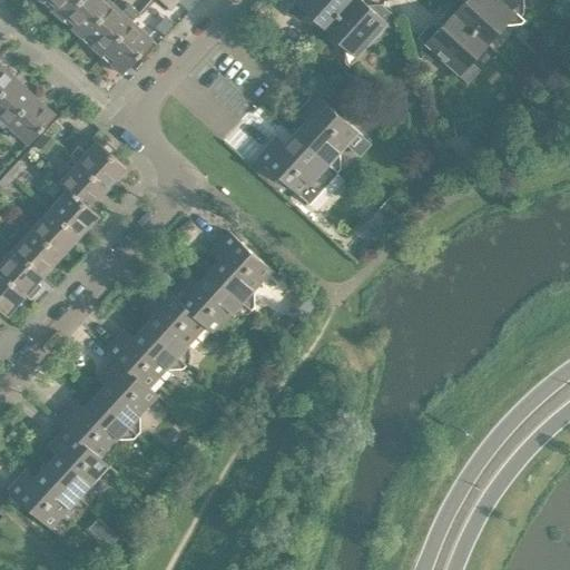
[(40,0),(61,19),(78,0),(40,0)]
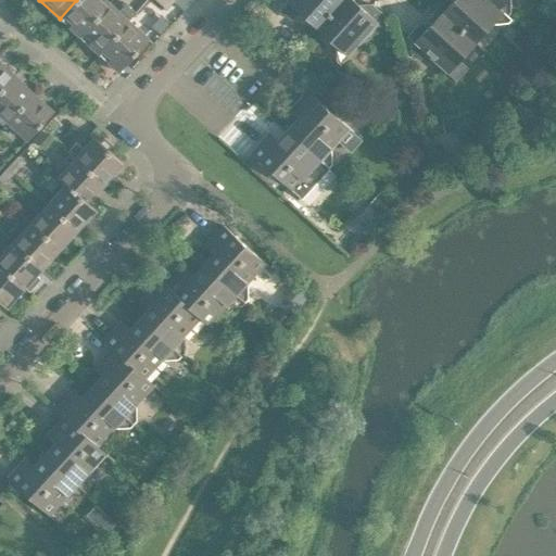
[(105,0),(76,0),(60,19),(79,36),(109,3),(105,0)]
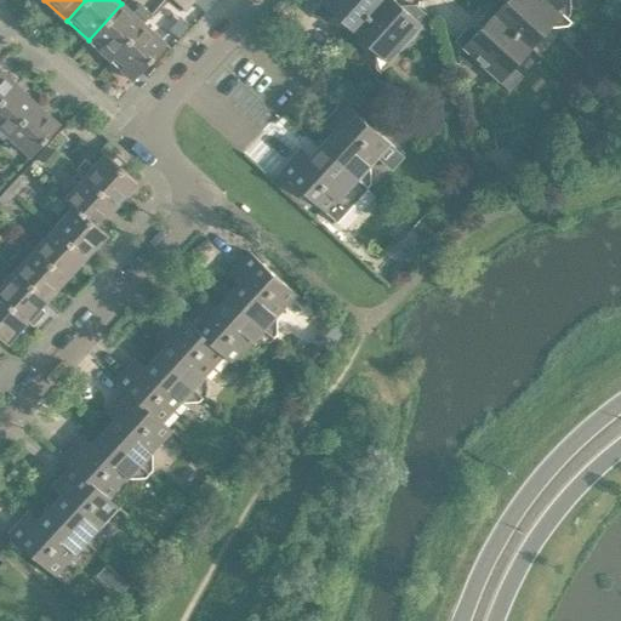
[(194,0),(174,0),(186,11),(194,0)]
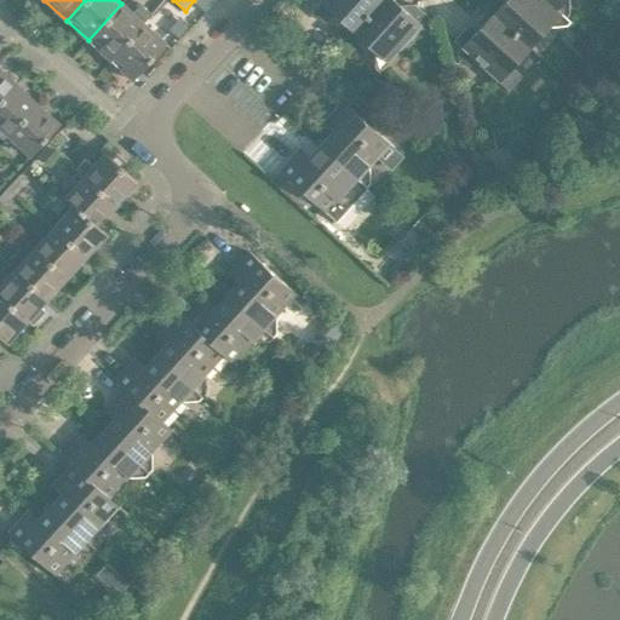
[(214,0),(195,0),(194,3),(205,11),(214,0)]
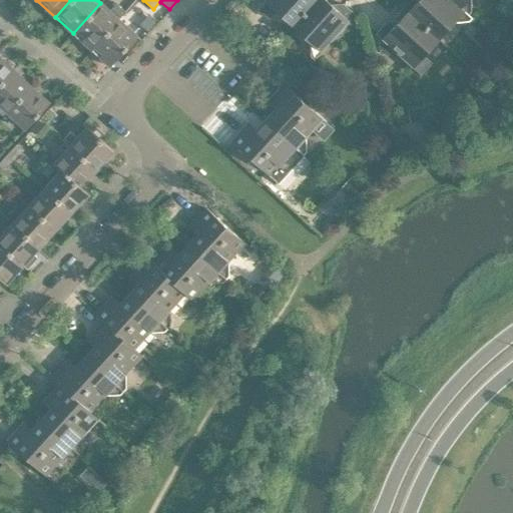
[(263,0),(257,7),(258,8),(264,13),(271,5),(293,25),(315,0),(263,0)]
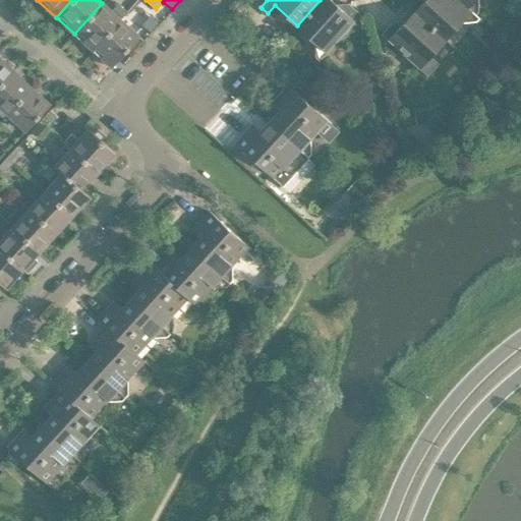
[(336,4),(331,0),(320,0),(297,25),(319,46),(314,51),(319,55),(315,58),(317,59),(317,60),(319,60),(360,15),(347,3),(339,12),(333,7),(336,4)]
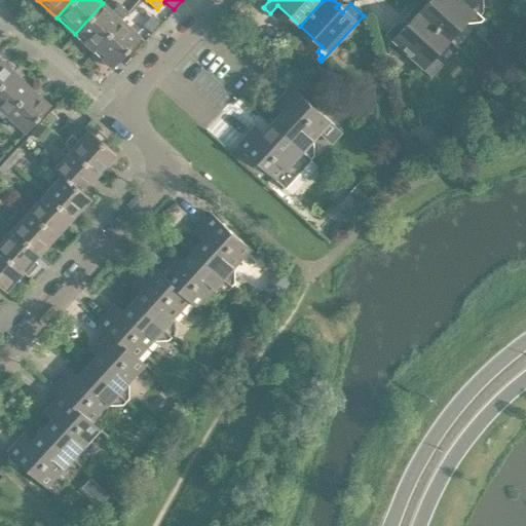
[(449,40),(470,17),(475,22),(480,22),(483,19),(484,19),(463,0),(433,0),(429,3),(426,0),(417,10),(449,40)]
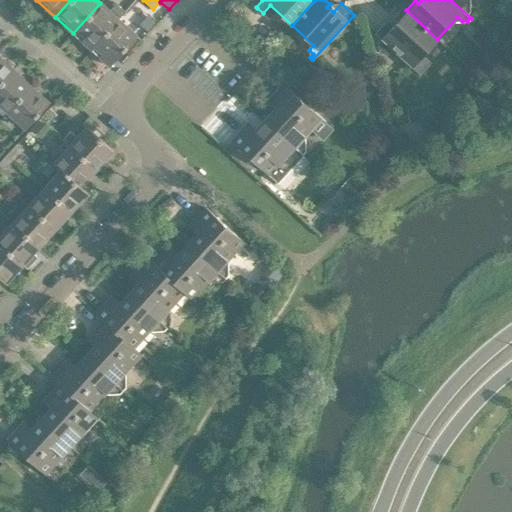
[(465,0),(451,0),(471,18),(471,17),(467,14),(470,11),(469,5),(464,1),(465,0)]
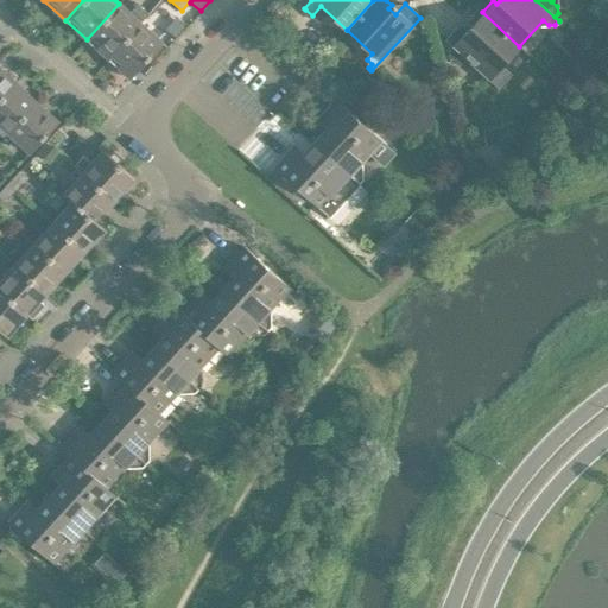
[(119,4),(87,39),(107,58),(140,23),(149,14),(137,4),(128,12),(119,4)]
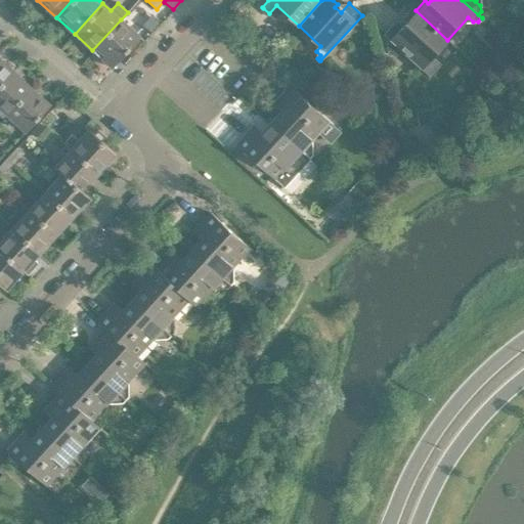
[(447,40),(416,10),(406,22),(409,24),(404,30),(394,22),(383,34),(429,76),(430,75),(432,73),(432,66),(427,61),(447,40)]
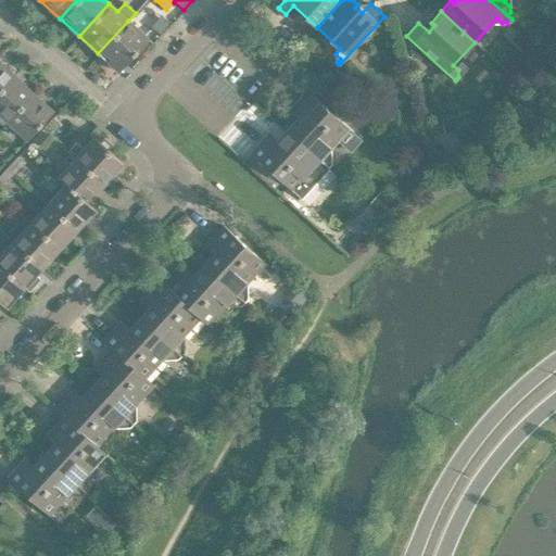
[(148,39),(128,21),(98,53),(118,72),(148,39)]
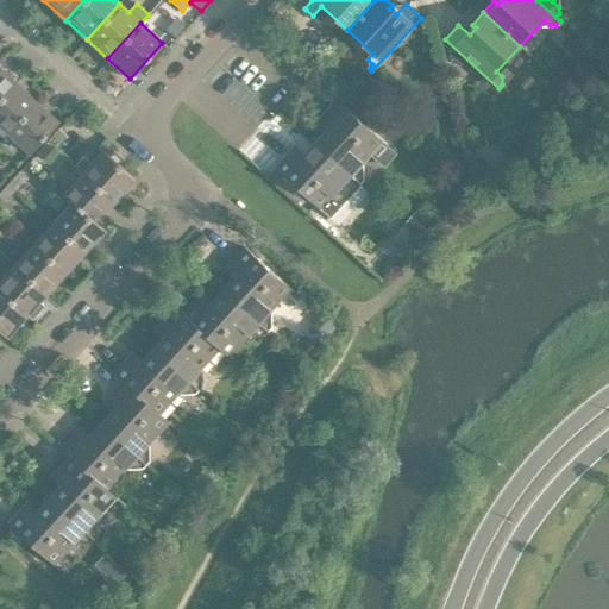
[(0,98),(16,82),(0,67),(0,98)]
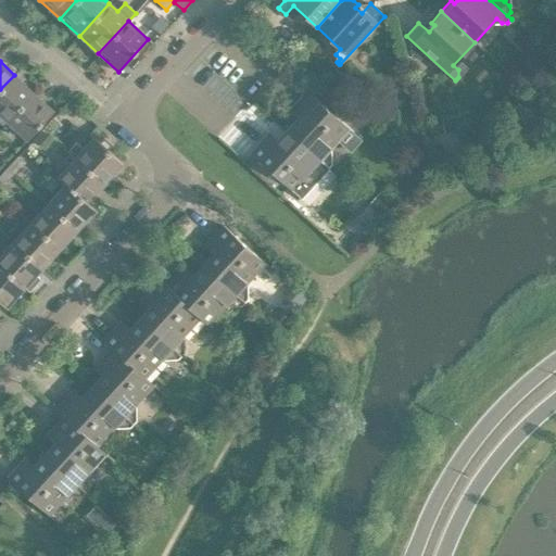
[(34,92),(14,75),(0,89),(0,115),(7,122),(34,92)]
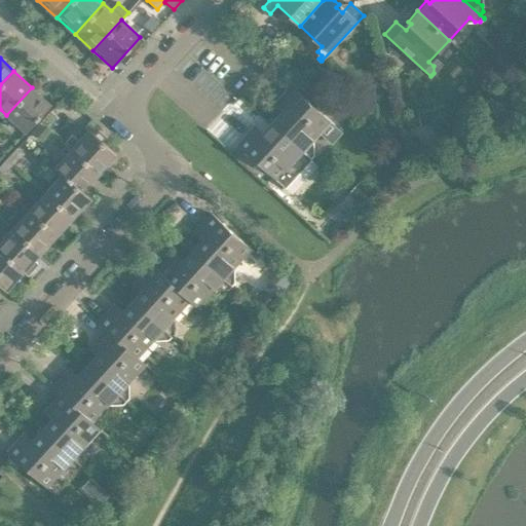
[(280,112),(271,122),(310,158),(314,154),(313,148),(308,144),(329,121),(290,85),(272,105),(280,112)]
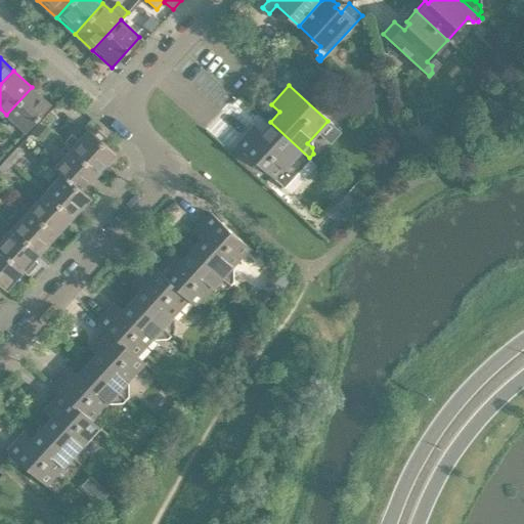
[(26,131),(50,104),(32,87),(6,115),(26,131)]
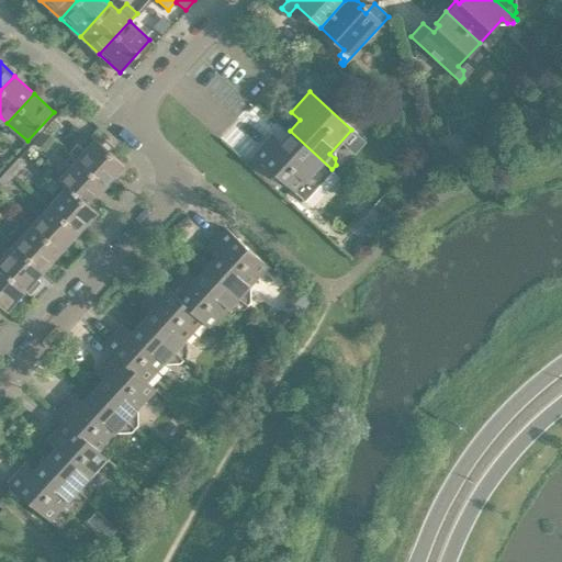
[(51,136),(60,124),(54,119),(44,130),(51,136)]
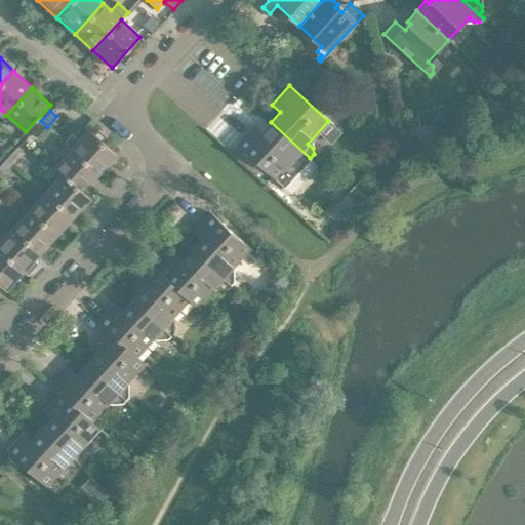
[(31,131),(37,137),(47,127),(41,121),(31,131)]
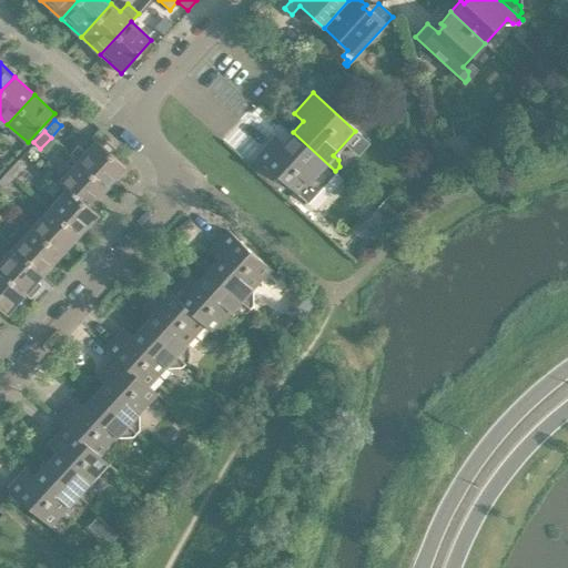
[(274,135),(255,155),(306,202),(335,171),(293,132),(283,143),(274,135)]
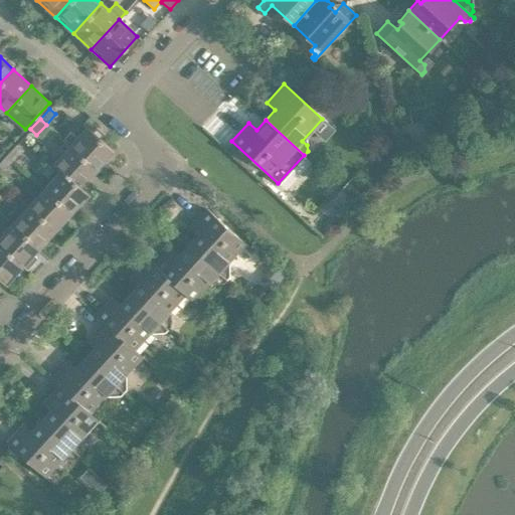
[(97,170),(114,152),(87,127),(76,138),(69,131),(62,140),(69,146),(97,170)]
